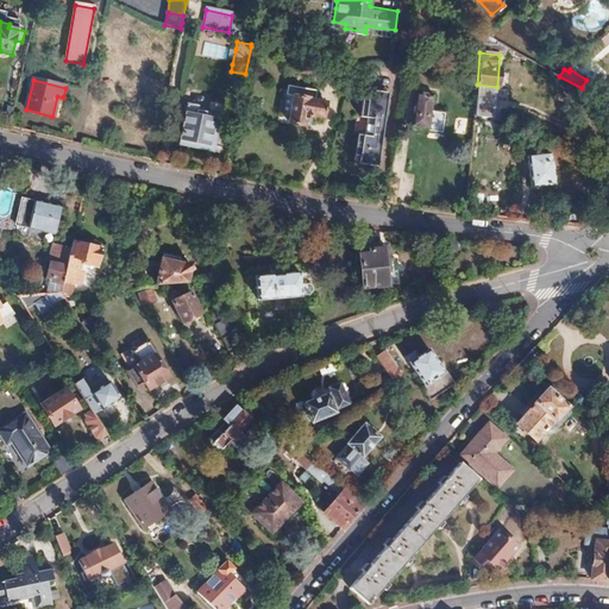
[(388,100),(389,90),(363,88),(362,95),(388,100)]
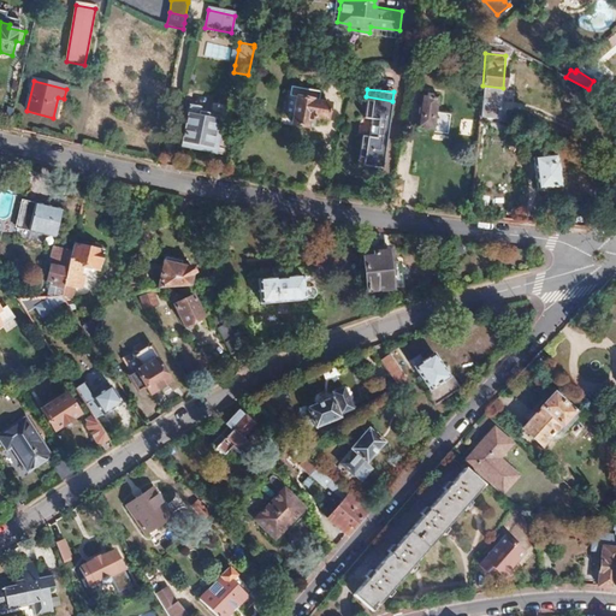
[(437,94),(420,92),(415,128),(433,130),(432,131),(448,134),(450,112),(436,111),(437,94)]
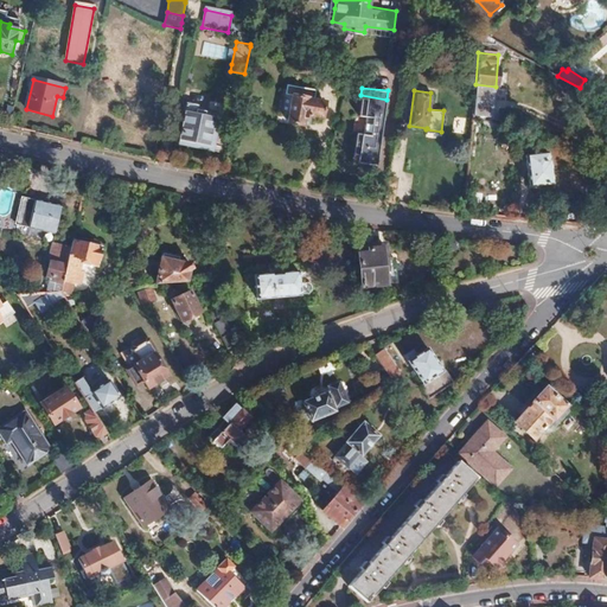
[(293,94),(287,122),(302,125),(304,116),(310,117),(311,114),(323,116),(325,102),(307,98),(307,97),(293,94)]
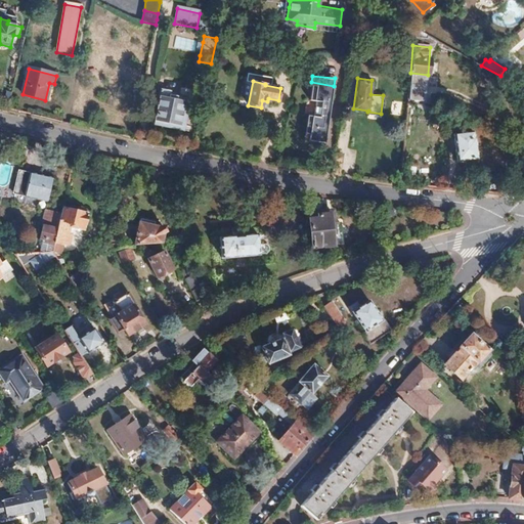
[(324,127),(328,106),(331,107),(334,86),(311,82),(309,99),(314,100),(312,115),(307,115),(305,133),(309,134),(308,139),(325,142),(328,127),(324,127)]
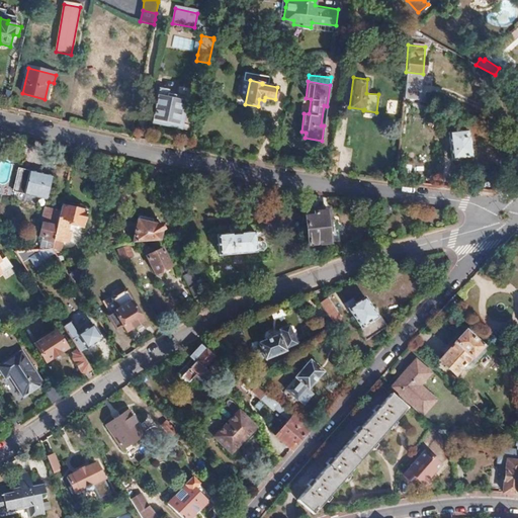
[(168,91),(160,90),(154,118),(178,123),(182,102),(167,99),(168,91)]
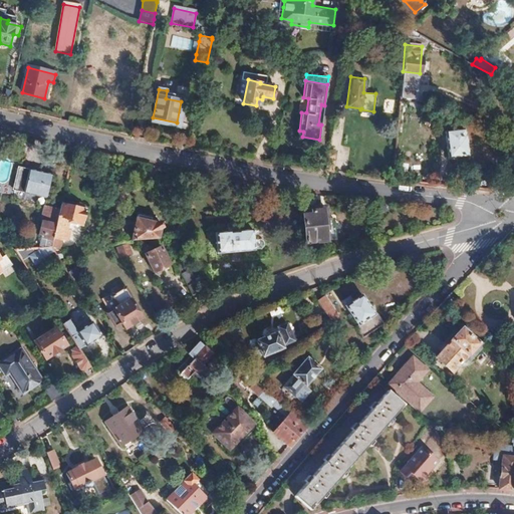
[(467,157),(464,127),(461,129),(460,121),(446,123),(446,131),(445,131),(448,159),(467,157)]
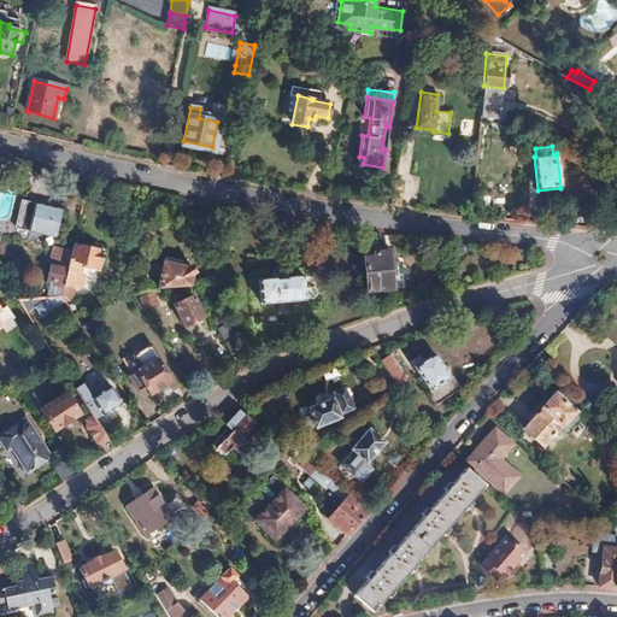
[(400,205),(404,181),(394,180),(391,204),(397,205),(400,205)]
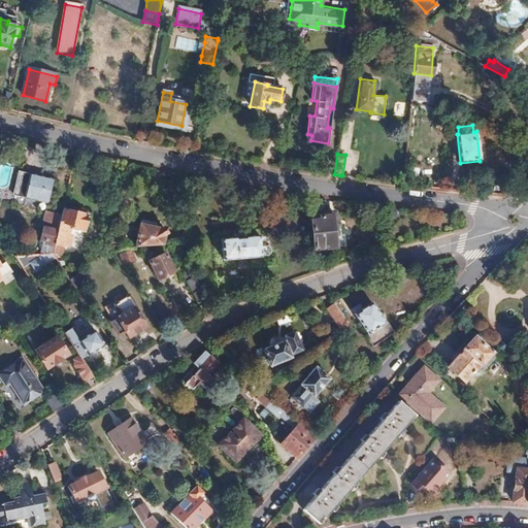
[(47,202),(53,180),(20,172),(13,195),(47,202)]
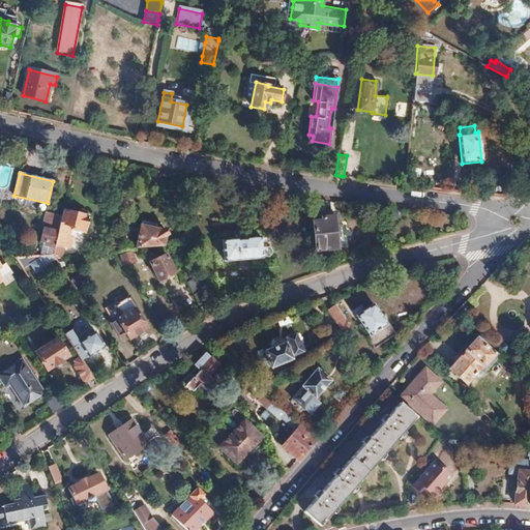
[(85,234),(88,217),(63,211),(62,216),(55,247),(54,256),(62,258),(64,248),(67,249),(71,231),(85,234)]
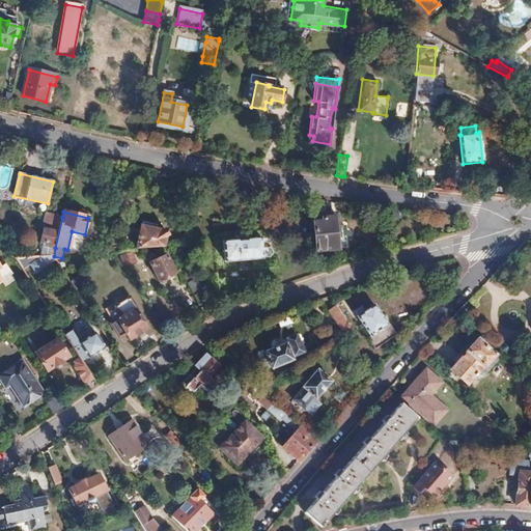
[(55,248),(62,217),(51,215),(47,216),(45,216),(43,229),(44,229),(40,242),(44,243),(47,244),(46,247),(55,248)]
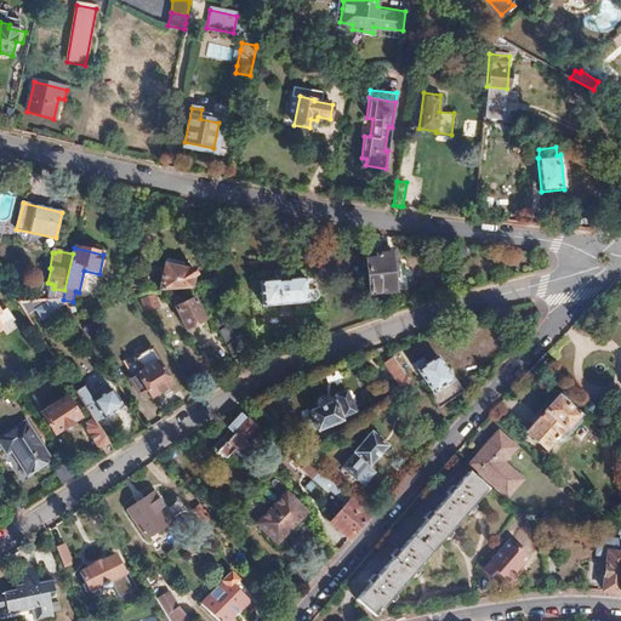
[(370,291),(404,289),(402,262),(396,262),(394,254),(366,256),(370,291)]
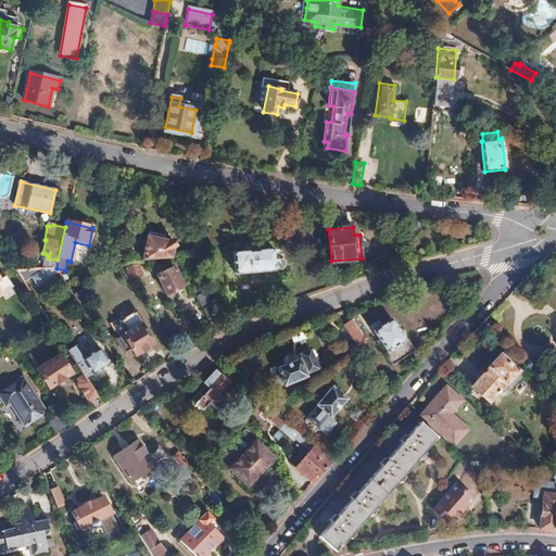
[(173,260),(175,248),(177,245),(172,239),(168,242),(148,238),(142,262),(173,260)]
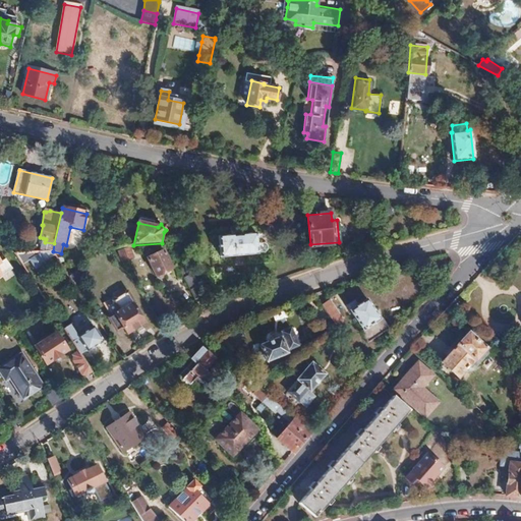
[(257,242),(256,232),(219,236),(221,255),(258,252),(258,251),(257,242)]
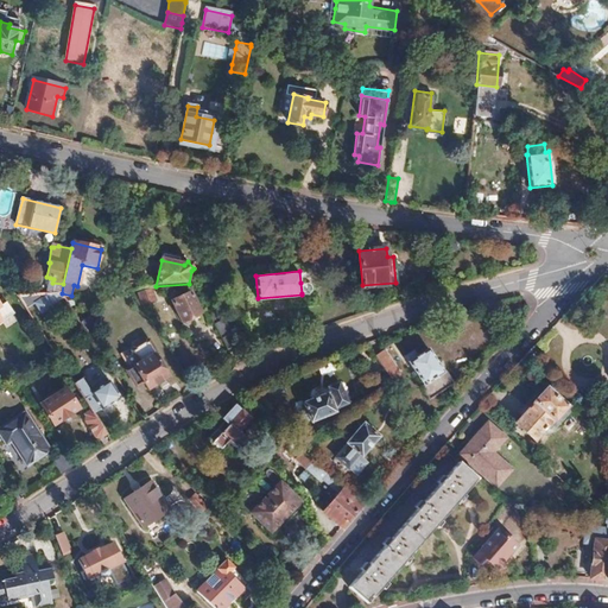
[(62,293),(63,284),(52,283),(54,279),(50,278),(46,293),(62,293)]
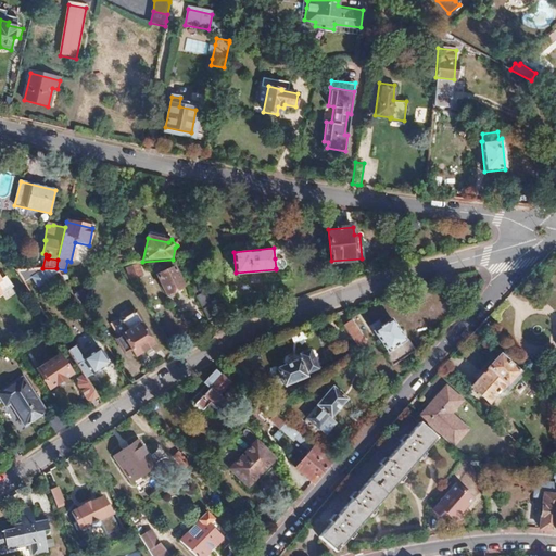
[(287,265),(287,261),(283,257),(275,258),(276,268),(283,267),(287,265)]
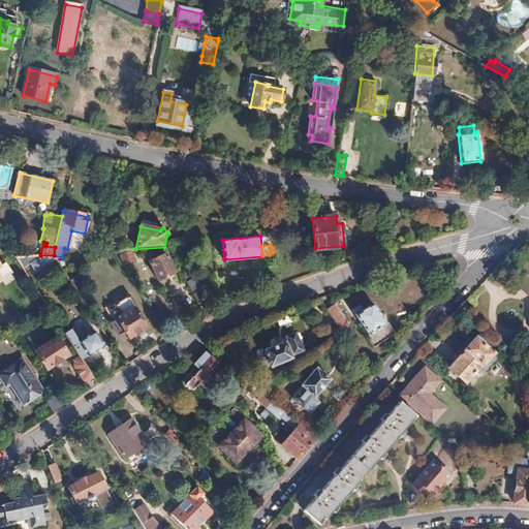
[(133,259),(129,251),(119,255),(123,265),(133,259)]
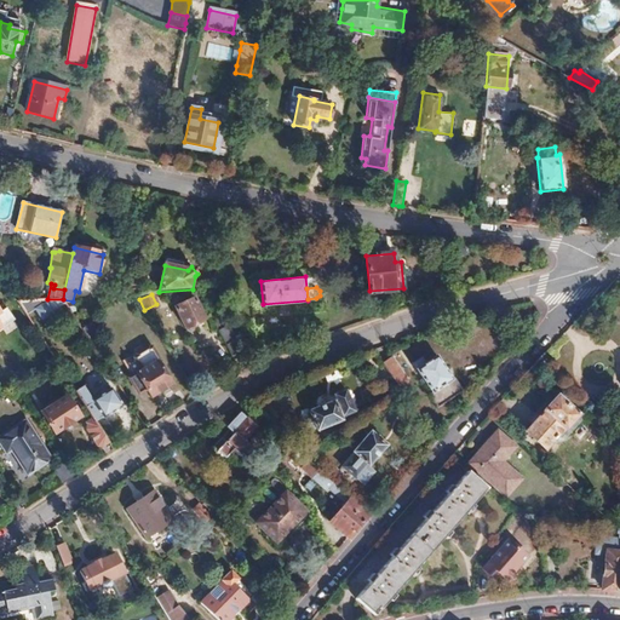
[(194,297),(172,308),(183,329),(205,319),(194,297)]
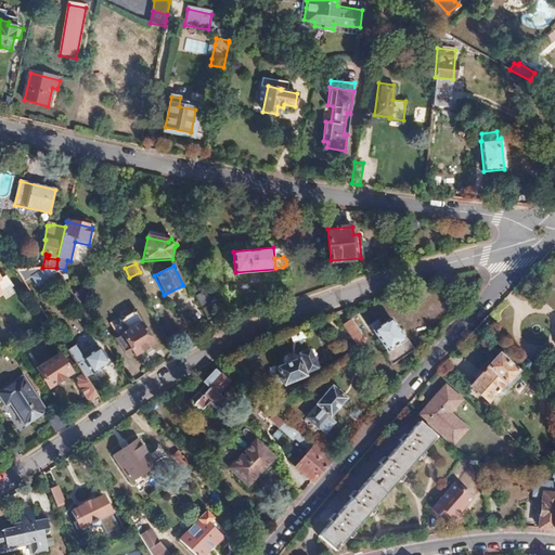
[(47,279),(39,269),(27,269),(37,285),(47,279)]
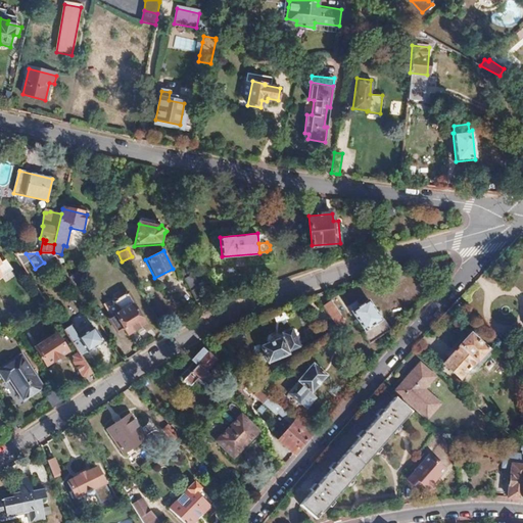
[(0,277),(12,270),(5,258),(0,262),(0,277)]
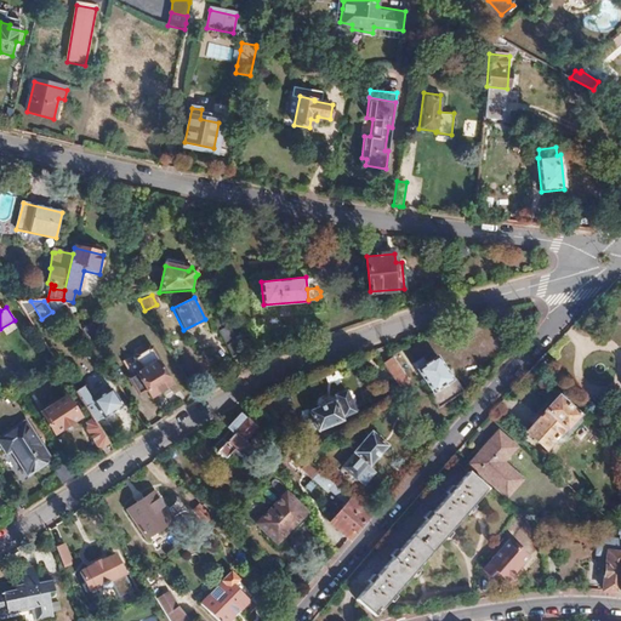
[(101,339),(91,323),(83,329),(92,345),(101,339)]
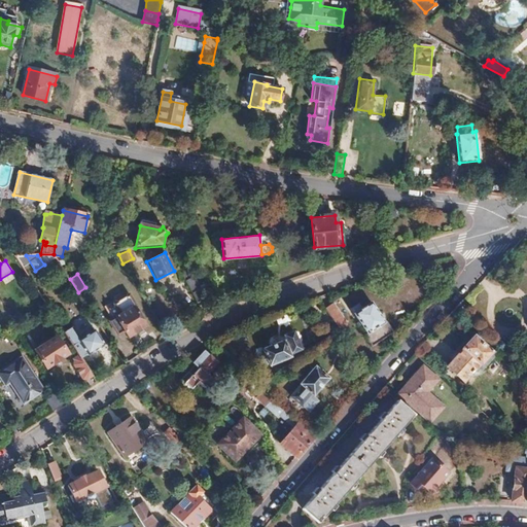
[(198,303),(216,293),(211,283),(199,289),(195,279),(187,283),(195,297),(198,303)]
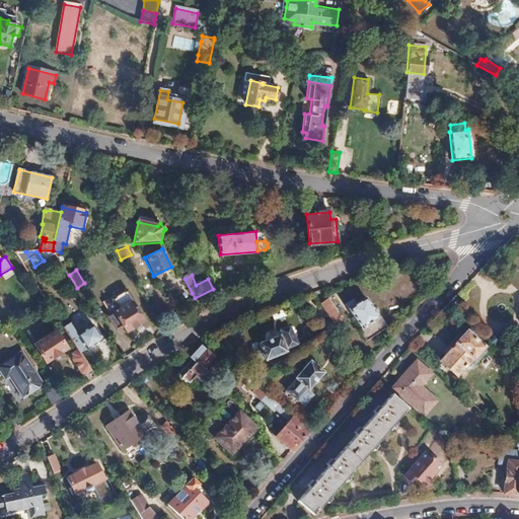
[(144,321),(132,304),(135,302),(128,292),(125,293),(124,292),(115,298),(115,299),(105,305),(113,317),(110,318),(119,330),(125,326),(129,332),(144,321)]
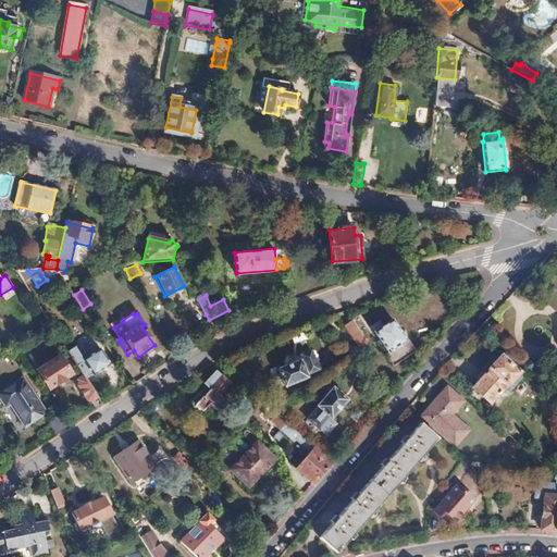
[(366,342),(351,320),(343,326),(353,342),(357,348),(366,342)]
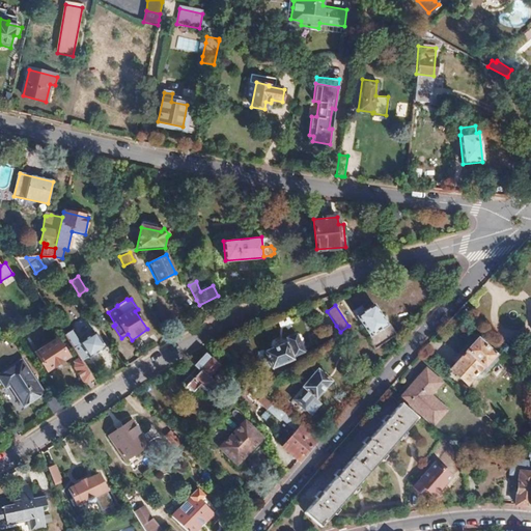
[(361,305),(353,311),(368,336),(365,338),(373,350),(395,335),(385,320),(383,320),(373,306),(365,312),(361,305)]
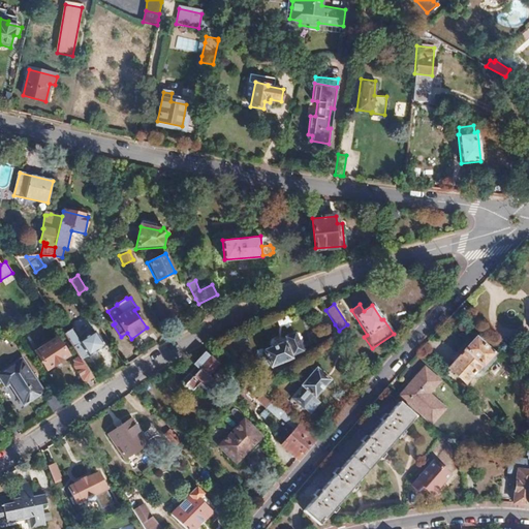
[(104,345),(95,330),(87,336),(84,332),(79,335),(73,327),(64,333),(66,335),(81,358),(87,354),(88,356),(104,345)]
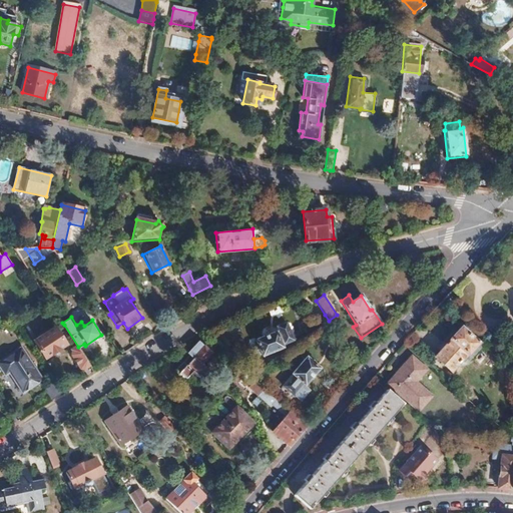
[(280,347),(292,343),(286,326),(285,326),(283,325),(278,326),(276,329),(277,333),(253,341),(253,343),(247,345),(246,348),(249,357),(252,358),(259,356),(260,358),(282,350),(280,347)]
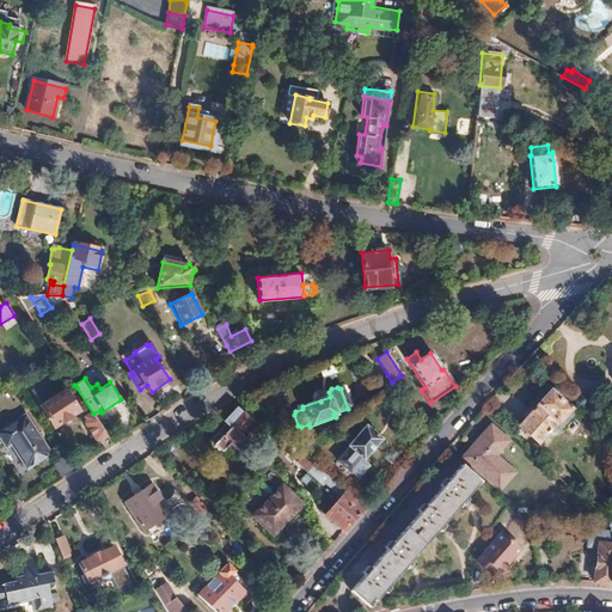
[(539,440),(558,417),(560,420),(571,407),(550,389),(539,401),(540,402),(521,423),(539,440)]
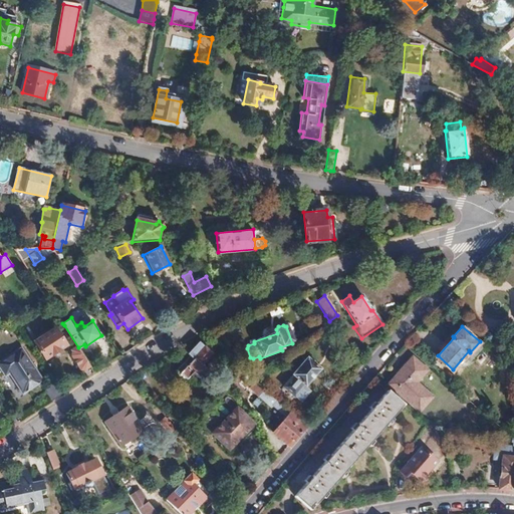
[(45,355),(64,343),(55,328),(43,336),(42,333),(39,335),(40,338),(36,341),(45,355)]
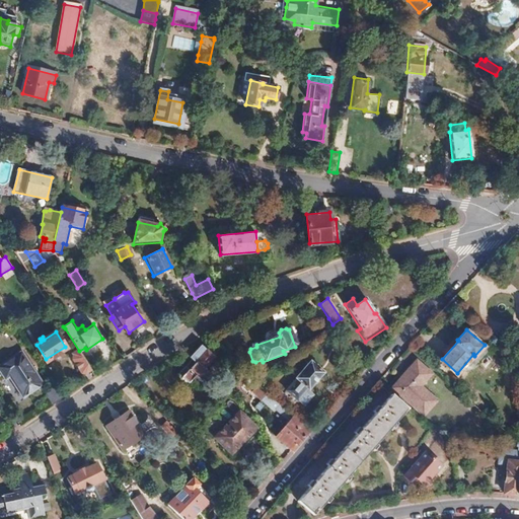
[(202,380),(208,372),(205,369),(215,358),(207,352),(201,347),(191,358),(192,360),(179,375),(178,379),(187,385),(191,385),(192,383),(200,390),(206,383),(202,380)]
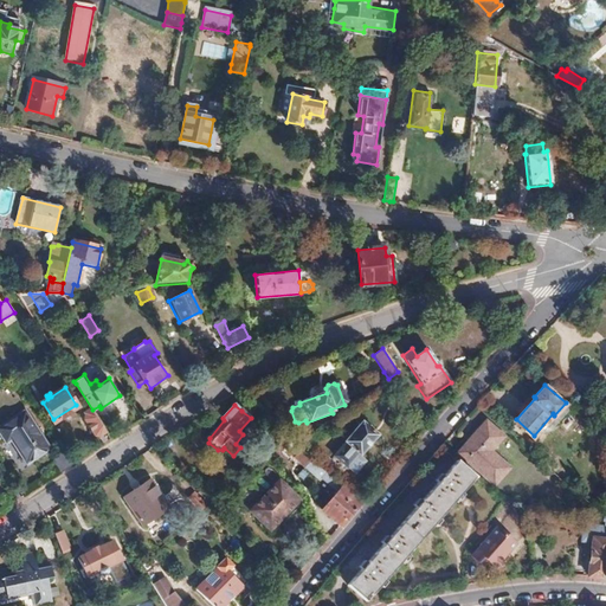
[(107,432),(98,419),(92,410),(86,413),(86,420),(97,437),(107,432)]
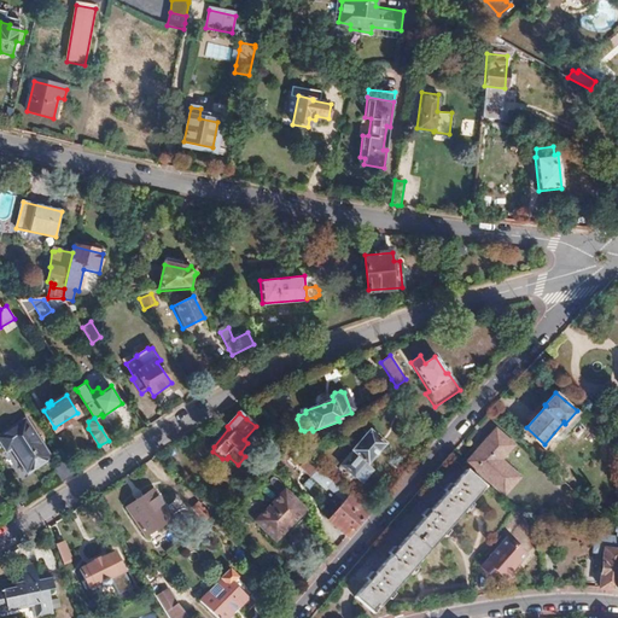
[(30,471),(51,458),(27,420),(0,437),(0,438),(9,453),(15,448),(30,471)]
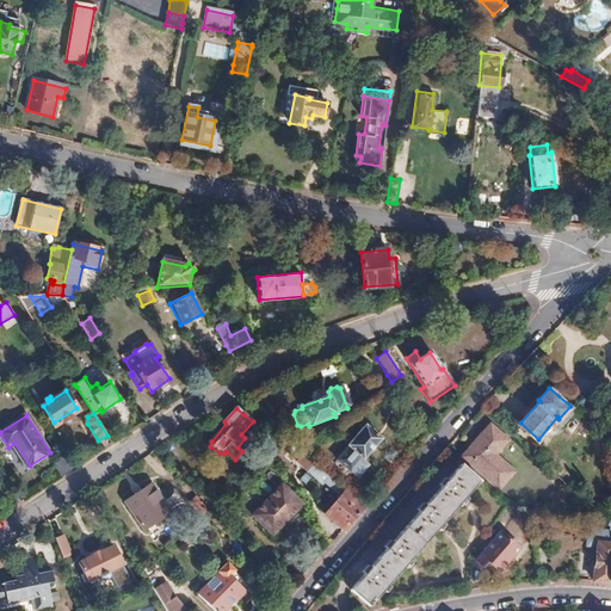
[(380,439),(363,424),(345,445),(346,446),(334,460),(356,479),(368,466),(362,460),(380,439)]
